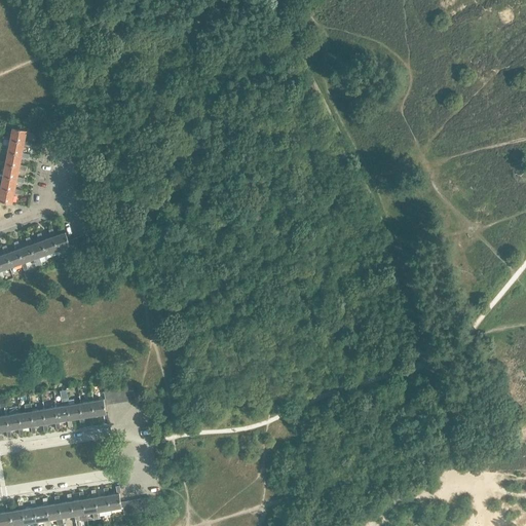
[(34,129),(27,128),(27,129),(12,127),(10,140),(25,143),(25,141),(27,133),(34,134),(34,129)]
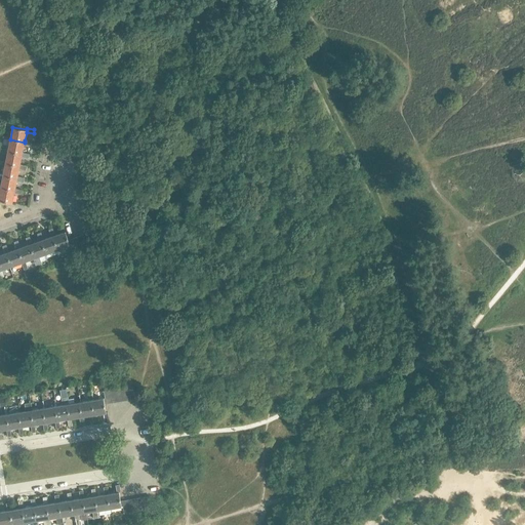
[(32,142),(25,140),(25,143),(10,139),(7,152),(22,154),(23,152),(24,145),(31,146),(32,142)]
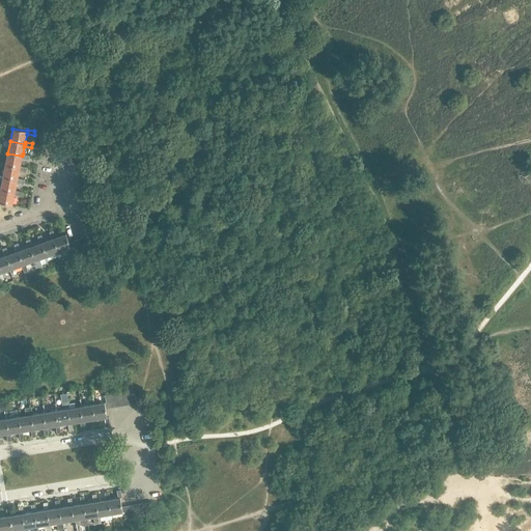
[(22,156),(7,154),(5,165),(20,168),(20,166),(22,158),(29,160),(30,156),(23,154),(22,156)]
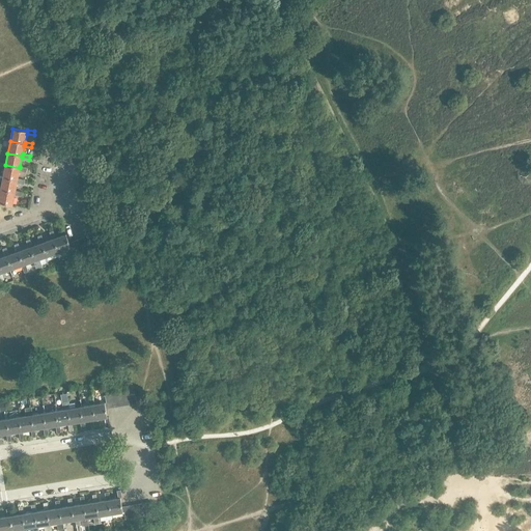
[(27,168),(20,166),(20,168),(5,165),(2,177),(17,180),(18,178),(19,170),(27,171),(27,168)]
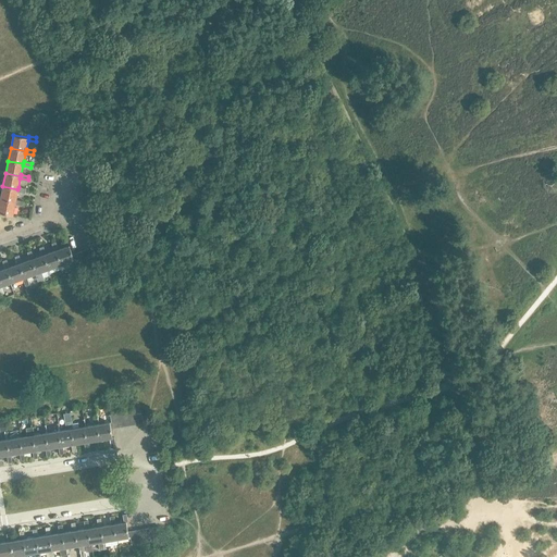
[(2,186),(0,199),(15,202),(16,200),(17,192),(25,193),(26,189),(19,187),(17,189),(2,186)]
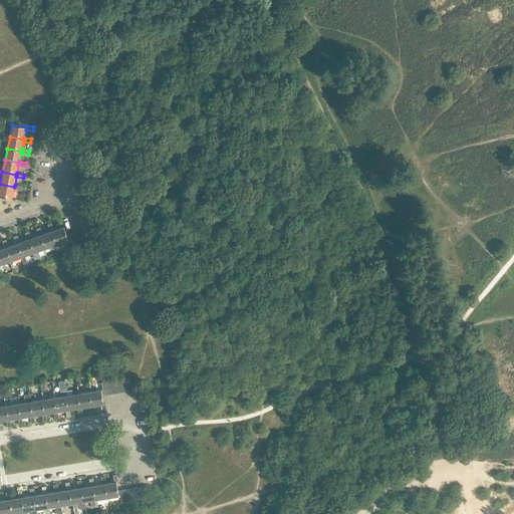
[(22,186),(15,185),(14,187),(0,184),(0,196),(12,199),(14,189),(21,190),(22,186)]
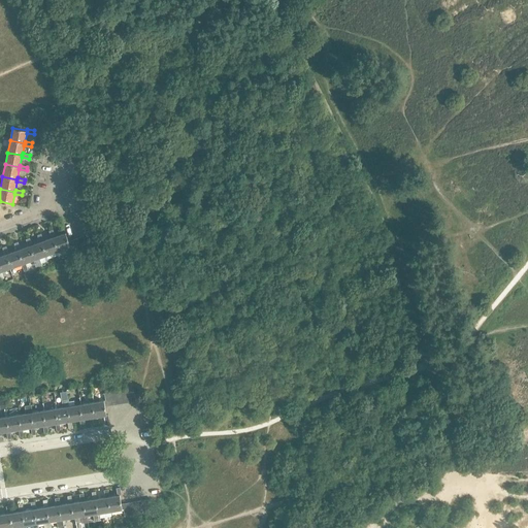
[(48,231),(52,238),(54,237),(59,252),(56,252),(59,259),(63,257),(61,251),(70,246),(69,241),(66,233),(56,237),(53,230),(48,231)]
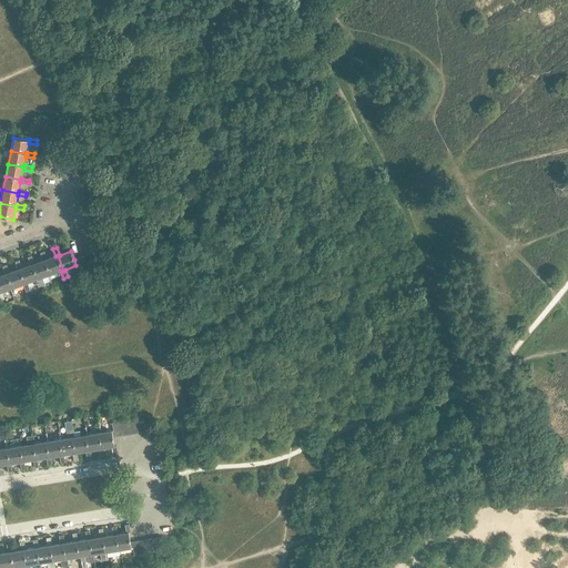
[(103,250),(98,252),(102,264),(109,262),(103,250)]
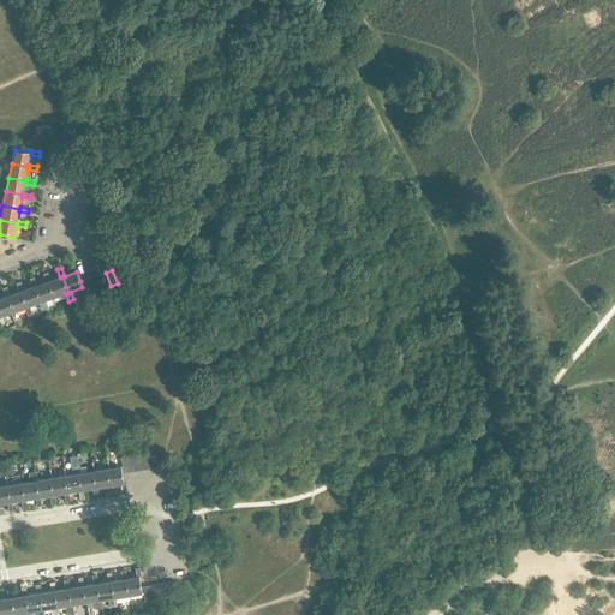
[(63,276),(60,278),(51,280),(48,273),(43,274),(47,282),(49,281),(54,298),(65,293),(69,293),(63,276)]
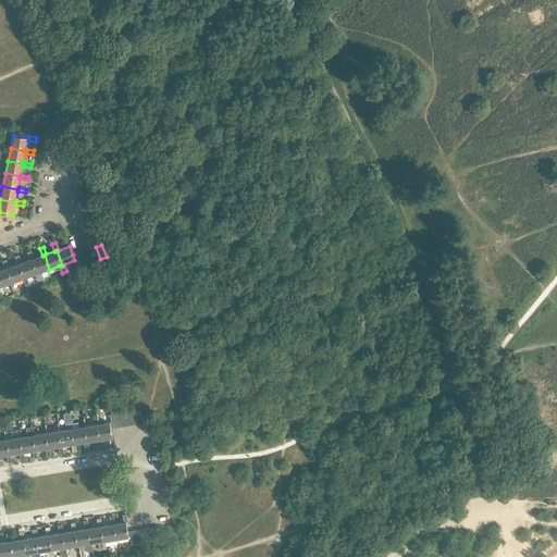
[(100,259),(96,247),(90,248),(95,261),(100,259)]
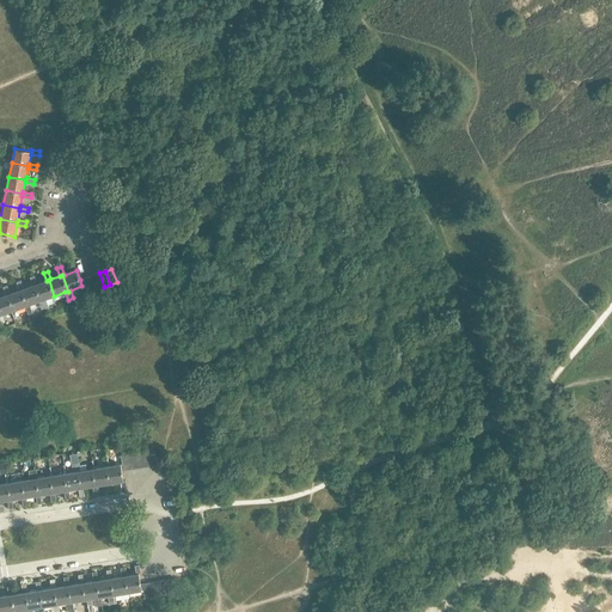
[(99,273),(92,275),(97,289),(104,287),(99,273)]
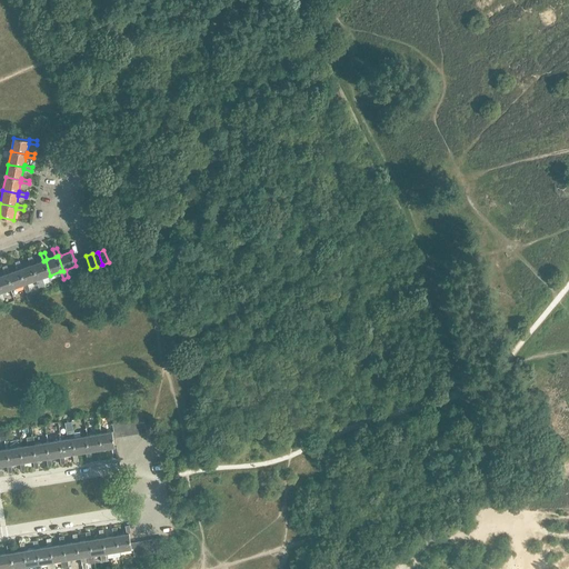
[(90,269),(86,256),(80,258),(85,271),(90,269)]
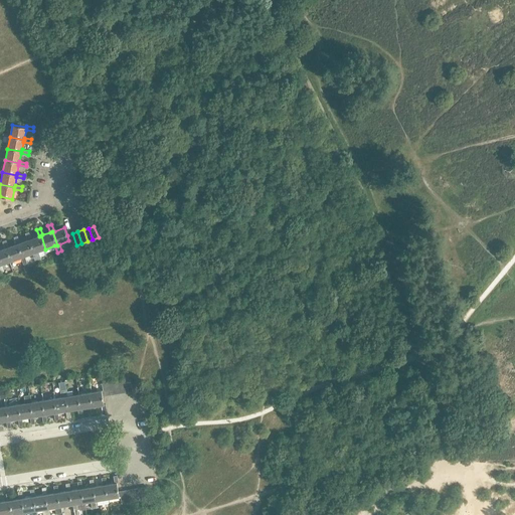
[(25,233),(27,240),(29,239),(34,253),(32,253),(35,261),(40,259),(37,251),(45,249),(41,235),(39,236),(31,238),(29,232),(25,233)]
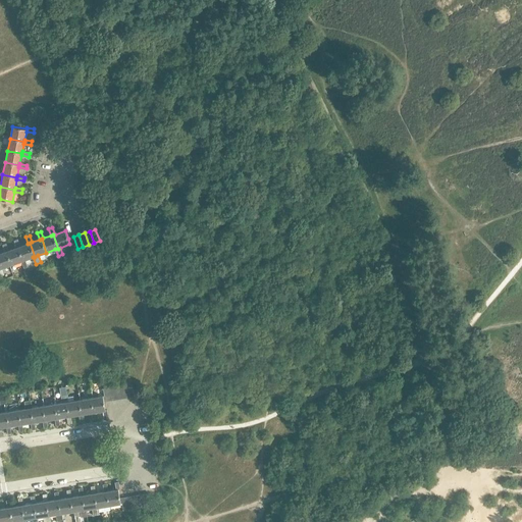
[(73,237),(68,239),(69,244),(72,251),(77,249),(73,237)]
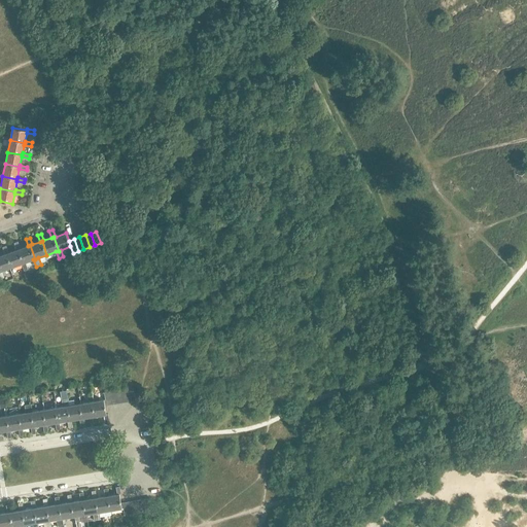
[(14,243),(16,250),(19,249),(24,264),(22,264),(24,271),(28,269),(26,262),(33,259),(35,259),(30,245),(28,246),(21,248),(18,242),(14,243)]
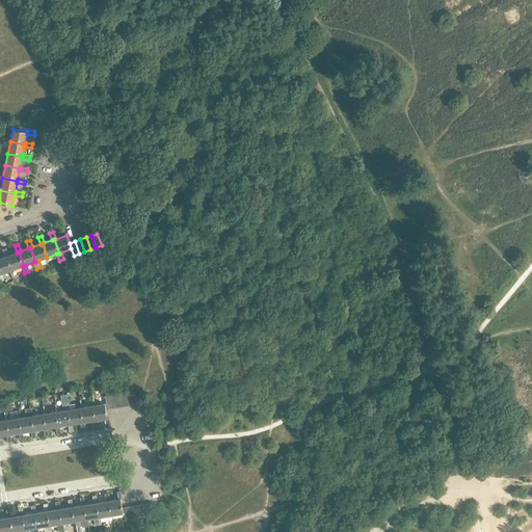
[(19,251),(17,253),(8,255),(6,248),(2,249),(4,257),(7,256),(12,270),(22,266),(24,266),(19,251)]
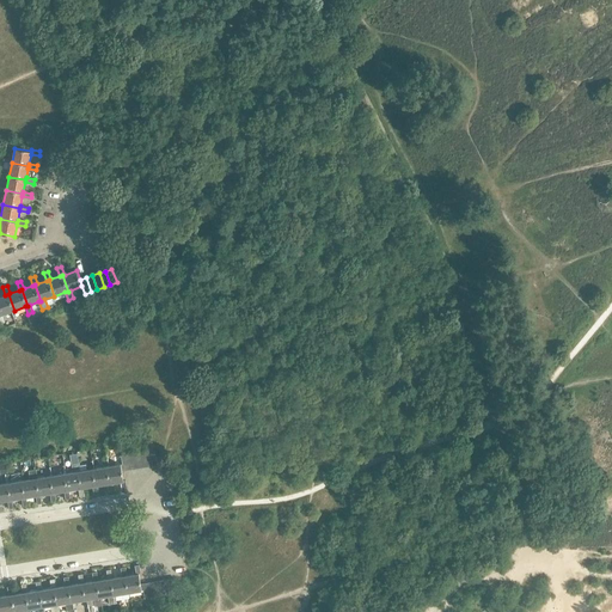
[(0,314),(0,316),(14,311),(8,294),(5,295),(0,297),(0,314)]
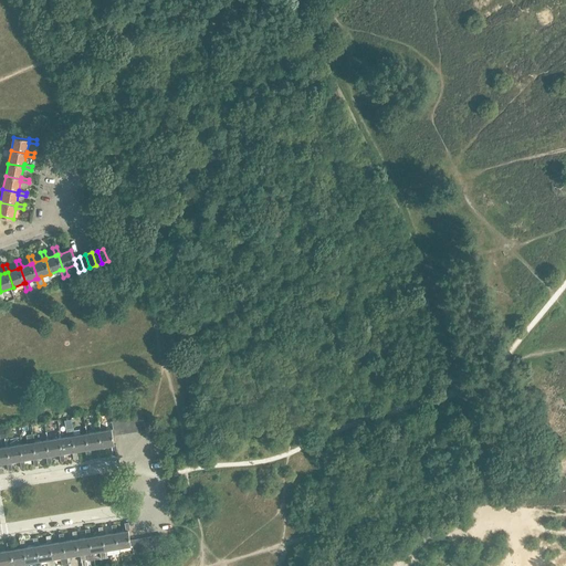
[(101,448),(103,447),(112,446),(113,453),(117,453),(116,444),(114,444),(113,436),(114,436),(113,421),(107,422),(108,430),(98,432),(101,448)]
